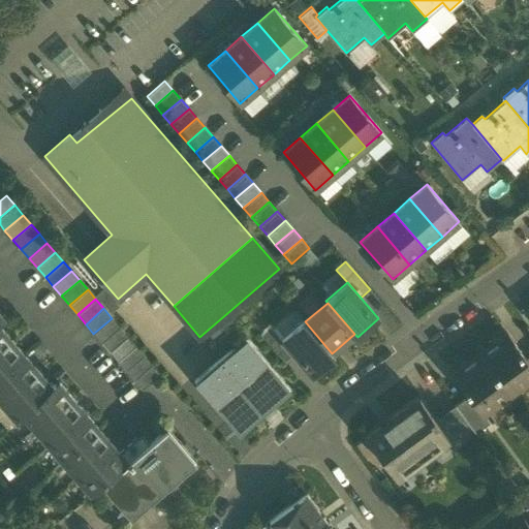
[(112,318),(93,334),(101,343),(120,328),(112,318)]
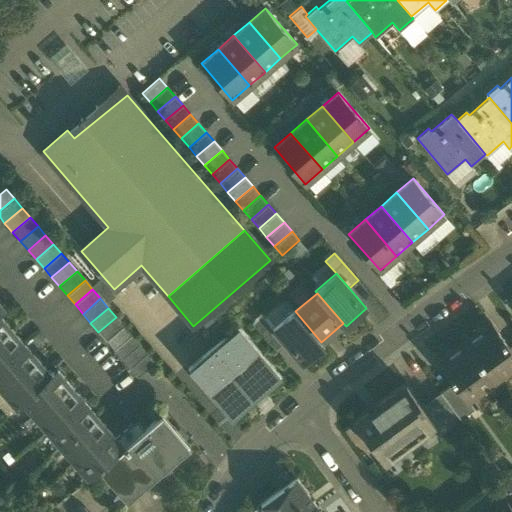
[(295,311),(293,310),(273,328),(285,343),(303,363),(324,345),(321,342),(295,311)]
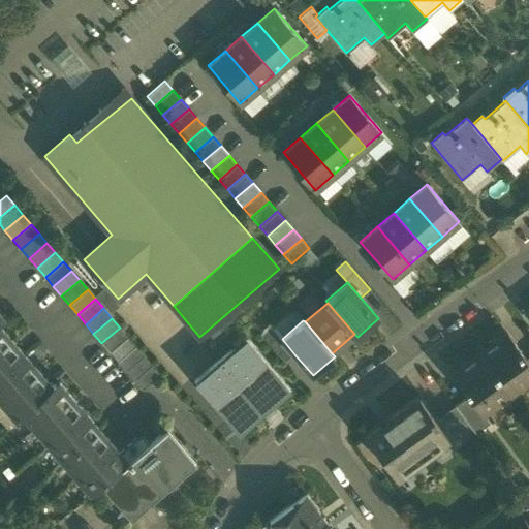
[(0,348),(10,339),(0,327),(0,348)]
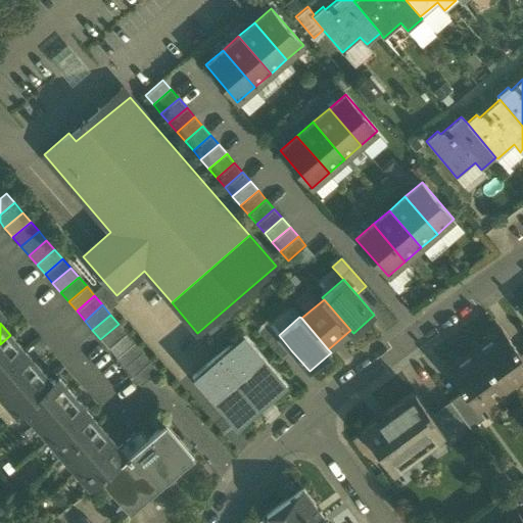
[(279,335),(268,323),(258,330),(282,359),(291,350),(279,335)]
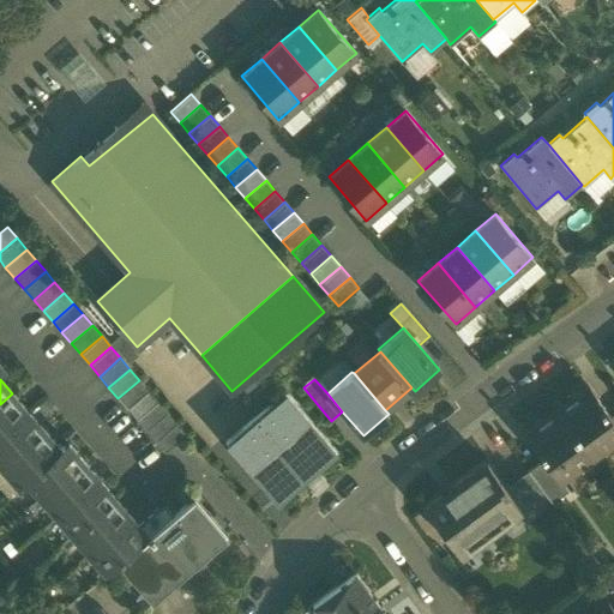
[(139,380),(118,398),(127,409),(149,391),(139,380)]
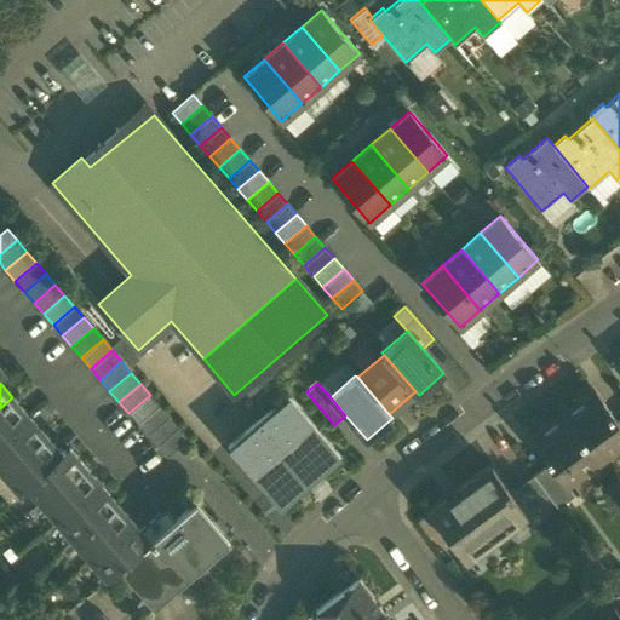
[(593,392),(562,415),(596,461),(619,443),(619,428),(615,422),(593,392)]
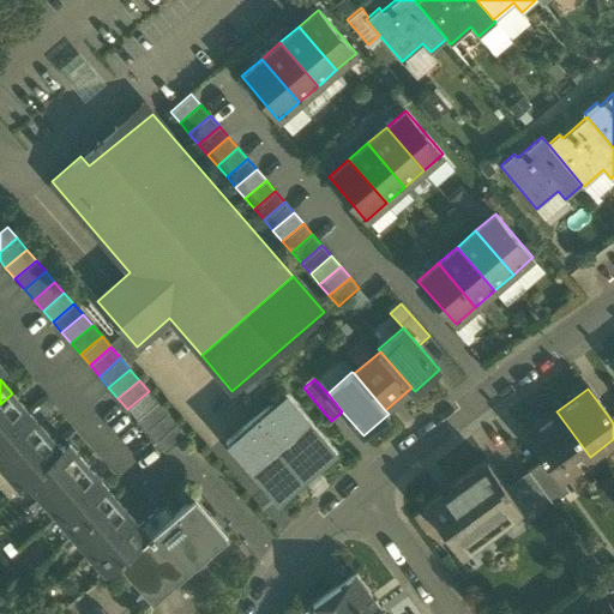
[(149,391),(127,409),(137,420),(158,402),(149,391)]
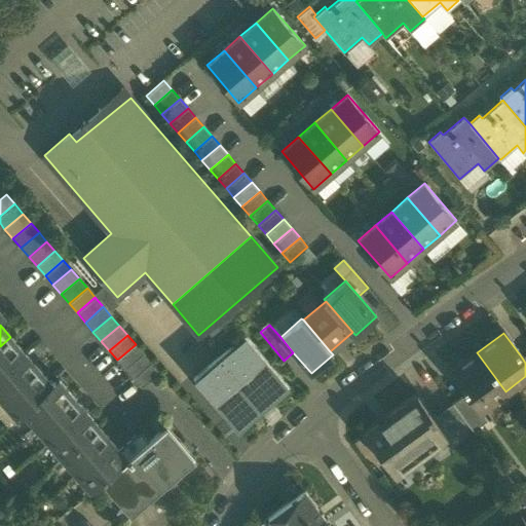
[(245,335),(193,379),(237,430),(289,386),(245,335)]
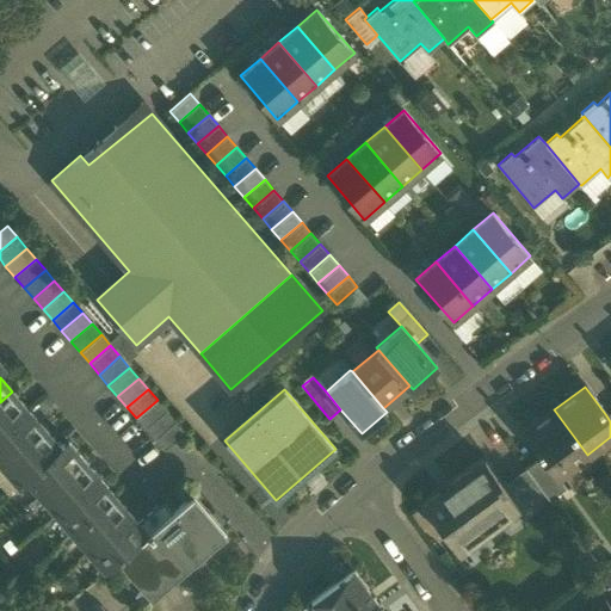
[(12,392),(0,402),(0,434),(29,411),(29,409),(28,409),(12,392)]
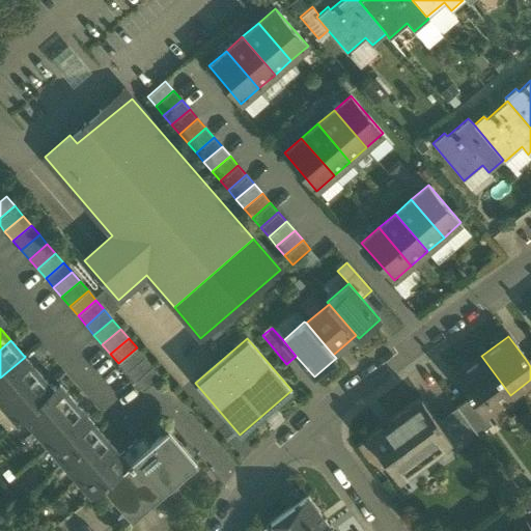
[(137,347),(118,363),(127,372),(144,357),(137,347)]
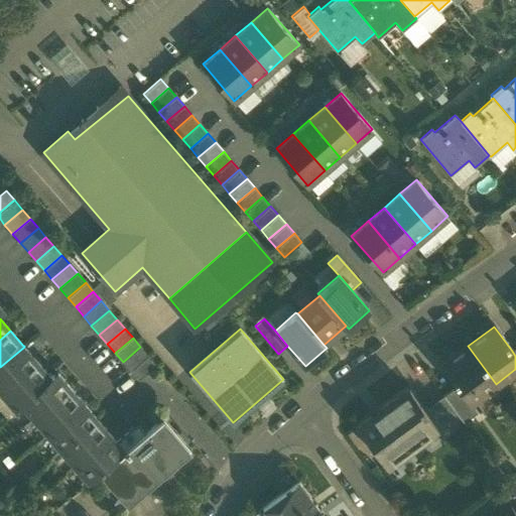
[(496,384),(468,346),(441,365),(458,386),(470,403),(471,402),(496,384)]
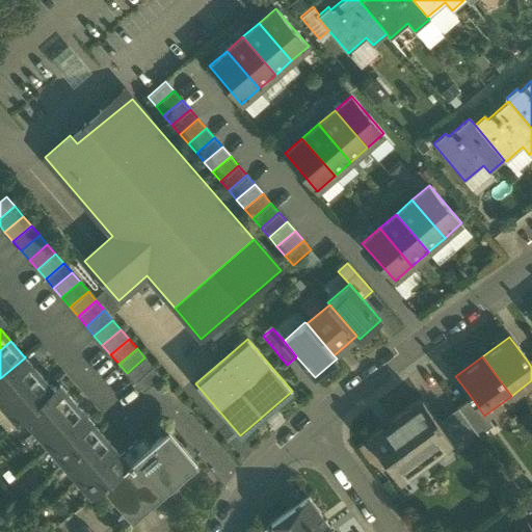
[(25,357),(0,378),(0,403),(2,405),(38,373),(25,357)]
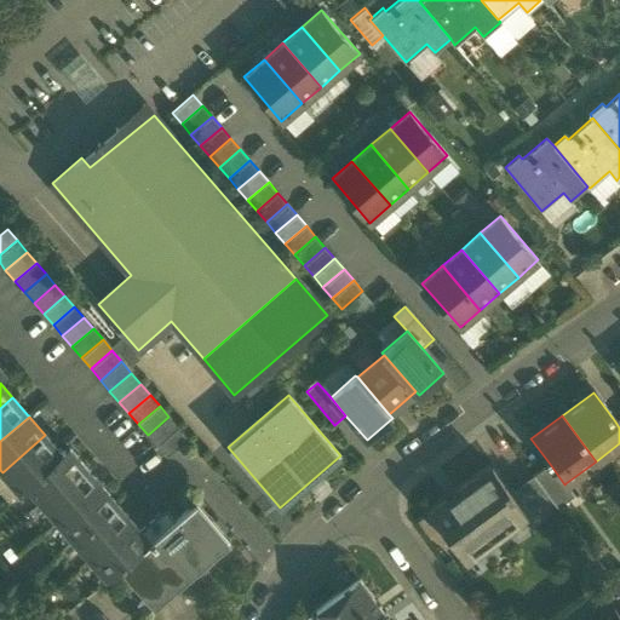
[(168,417),(148,435),(158,446),(178,428),(168,417)]
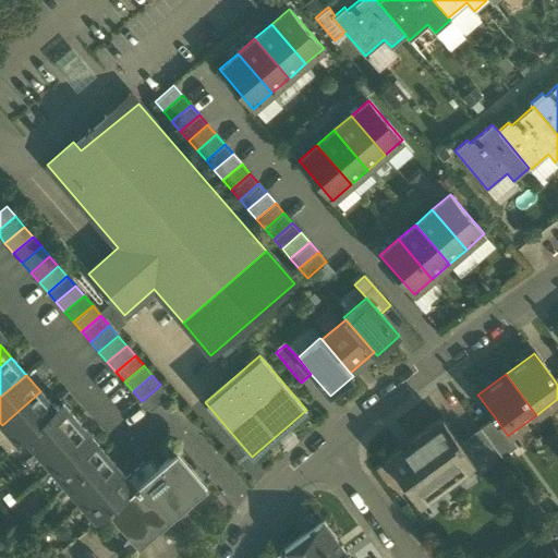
[(160,385),(142,401),(149,411),(169,395),(160,385)]
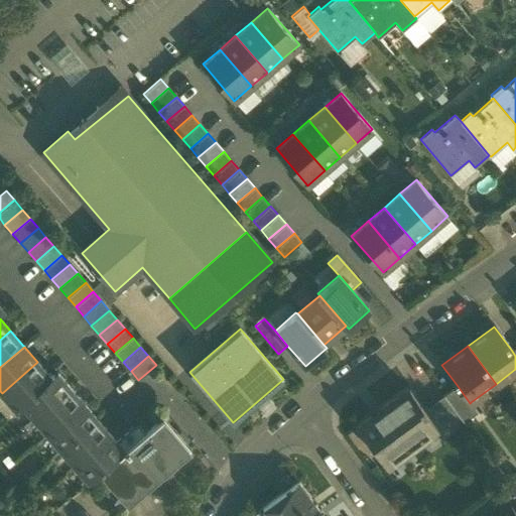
[(37,362),(2,393),(14,408),(15,409),(18,407),(18,406),(21,404),(21,403),(50,378),(50,377),(37,362)]
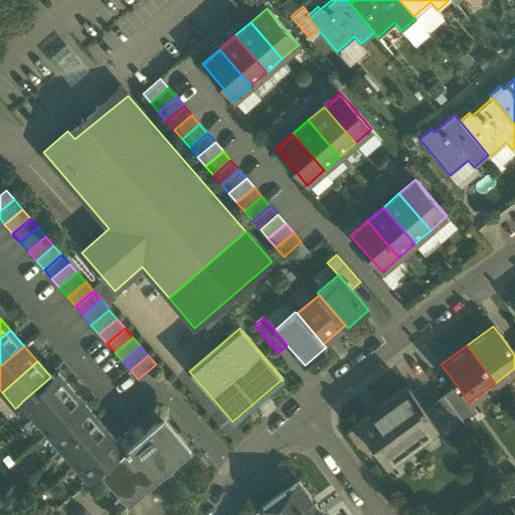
[(50,377),(21,402),(21,403),(34,418),(70,387),(57,372),(56,371),(53,373),(53,374),(50,376),(50,377)]
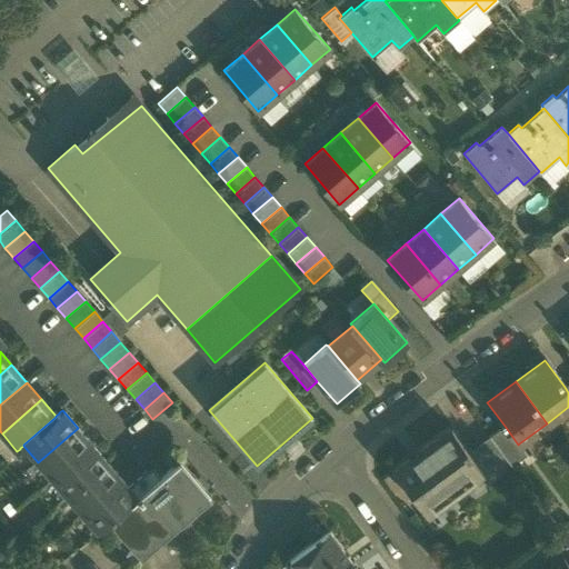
[(518,445),(505,426),(490,436),(512,466),(527,455),(519,443),(518,445)]
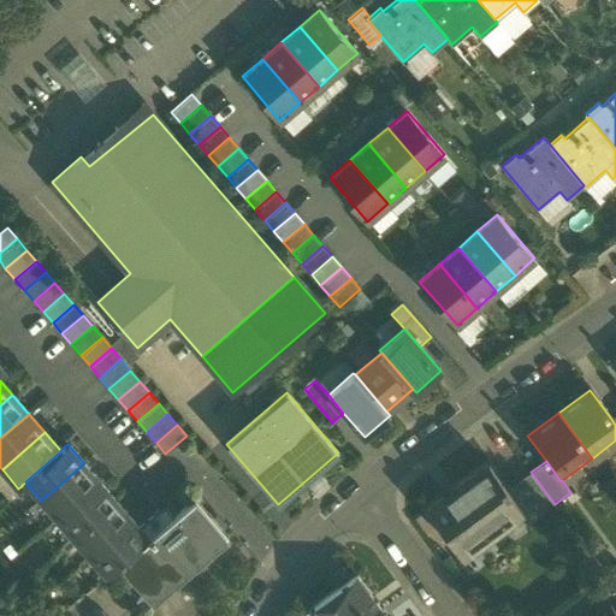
[(84,463),(41,501),(57,519),(100,481),(84,463)]
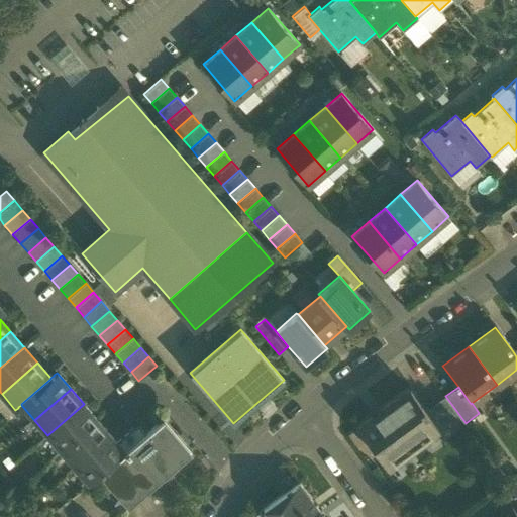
[(410,389),(357,427),(386,466),(437,428),(438,428),(425,411),(410,389)]
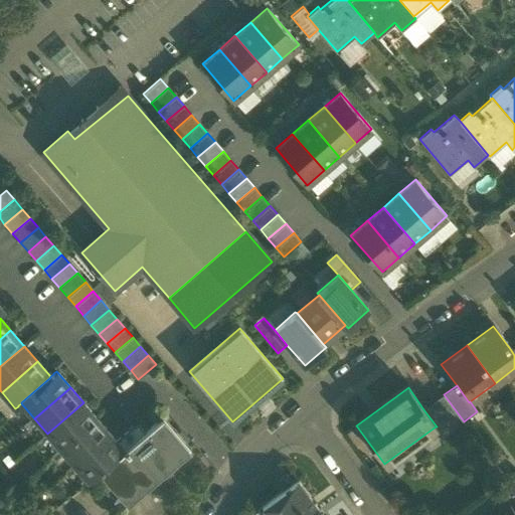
[(444,394),(423,409),(437,426),(436,426),(443,437),(464,421),(444,394)]
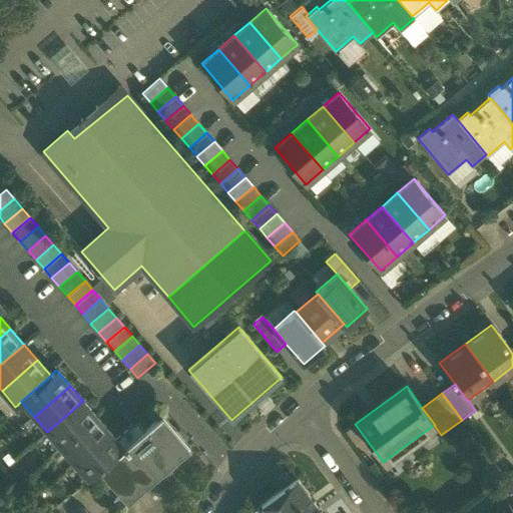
[(83,401),(47,432),(48,433),(60,447),(61,448),(97,417),(96,416),(84,402),(83,401)]
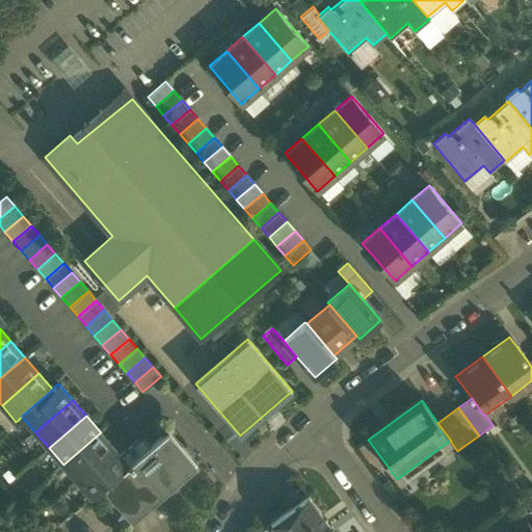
[(128,464),(102,486),(103,487),(131,520),(173,484),(178,489),(184,484),(179,479),(195,463),(167,430),(128,464)]
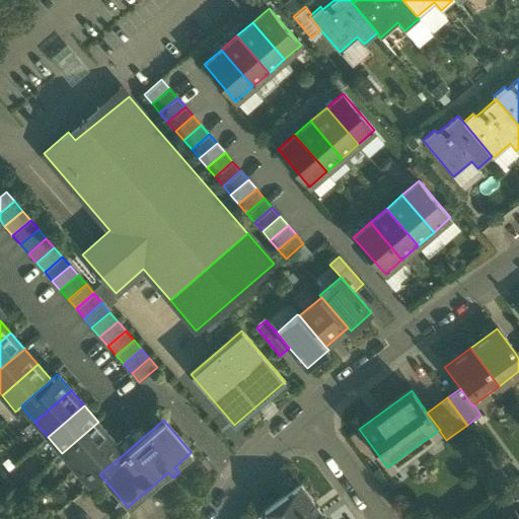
[(98,422),(62,453),(75,468),(112,437),(98,422)]
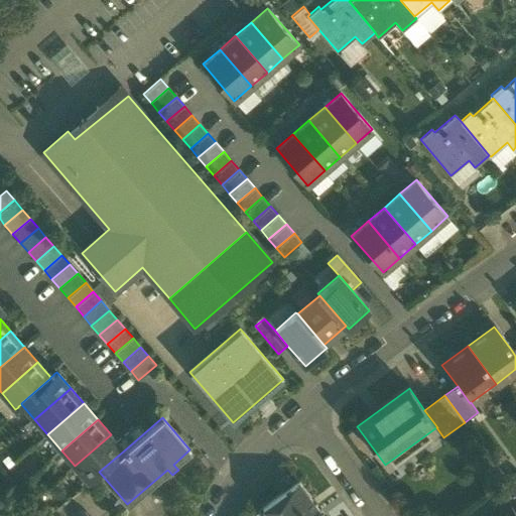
[(137,422),(116,441),(124,450),(145,431),(137,422)]
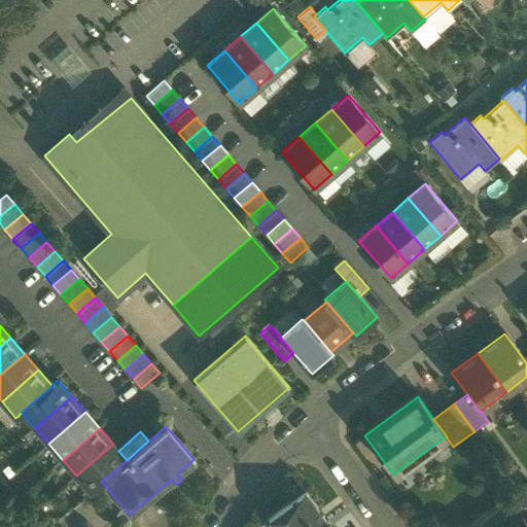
[(113,444),(76,476),(91,492),(102,483),(101,482),(127,460),(118,451),(113,444)]
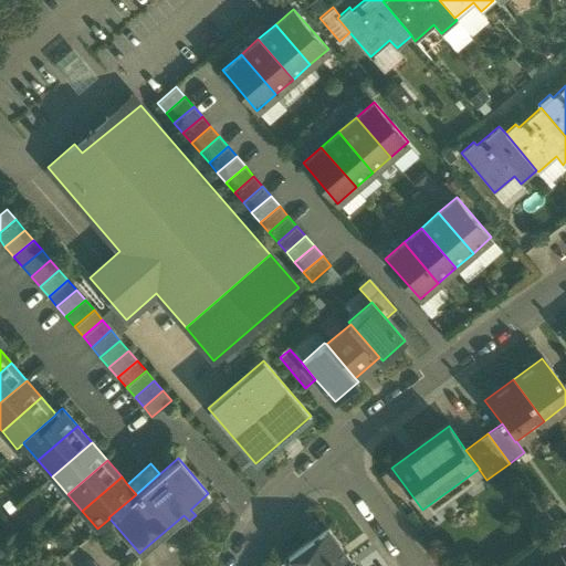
[(328,530),(289,557),(294,565),(337,565),(348,558),(328,530)]
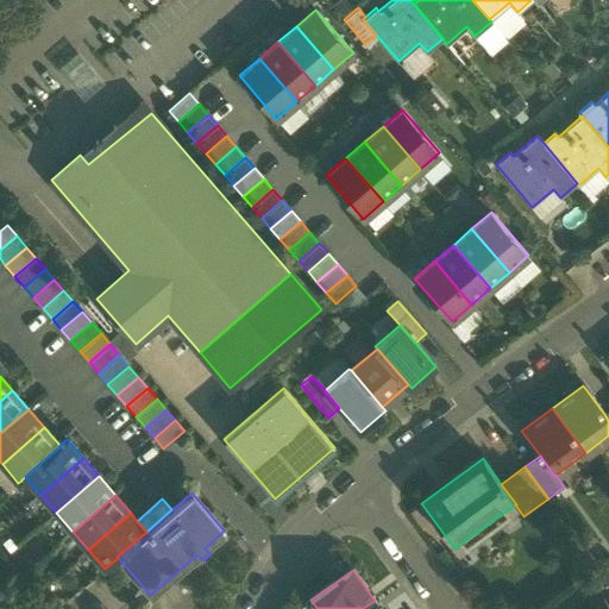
[(608,608),(608,606),(603,597),(586,608),(608,608)]
